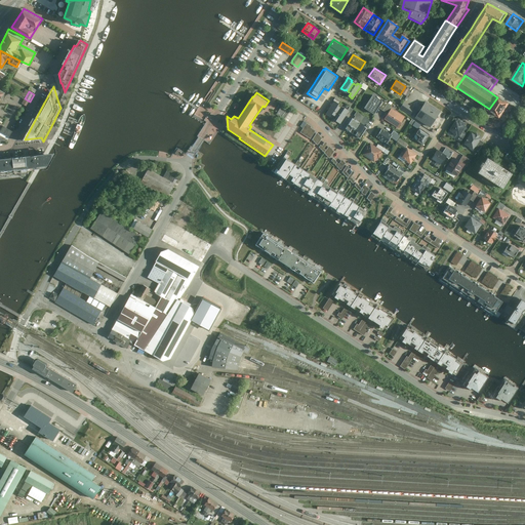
[(382,101),(372,93),(364,107),(374,114),(379,106),(382,101)]
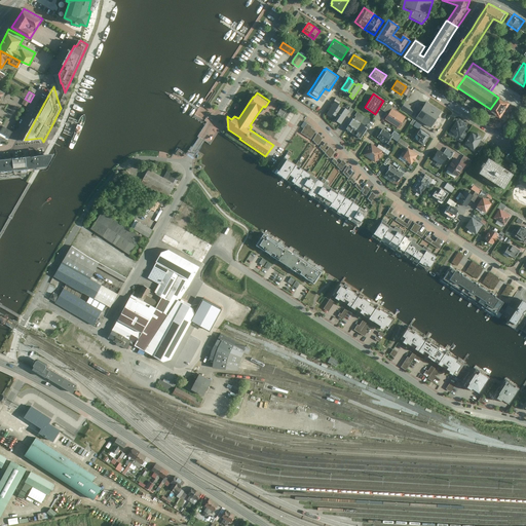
[(512,105),(499,97),(498,98),(490,109),(489,110),(496,115),(502,119),(508,111),(512,105)]
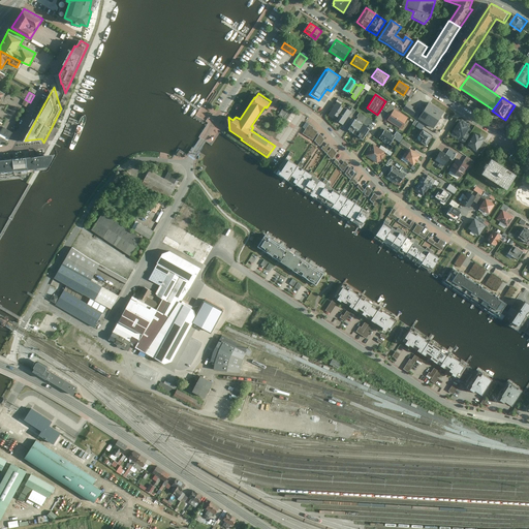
[(386,102),(385,101),(382,106),(383,106),(382,109),(386,111),(392,103),(387,100),(386,102)]
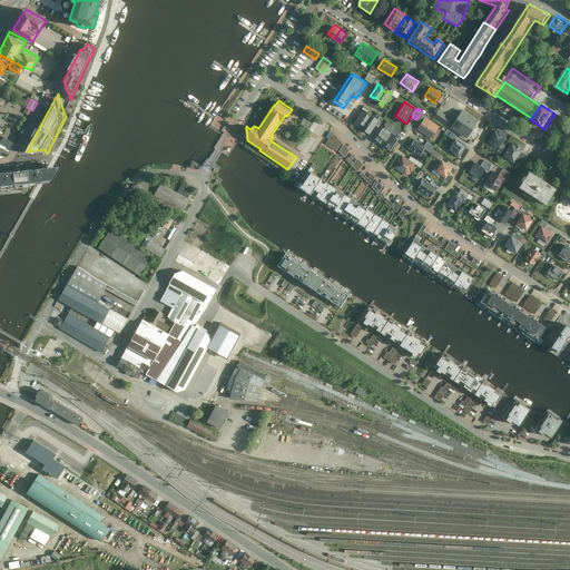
[(479,119),(463,109),(451,127),(468,137),(479,119)]
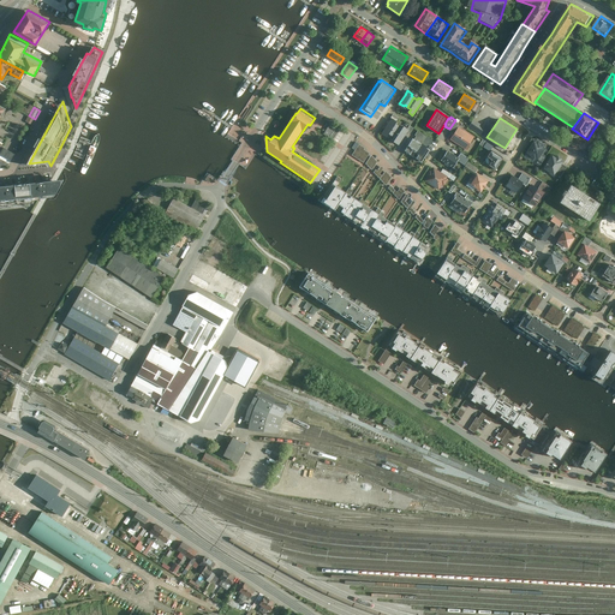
[(392,119),(383,132),(388,135),(389,133),(393,136),(399,126),(395,124),(396,121),(392,119)]
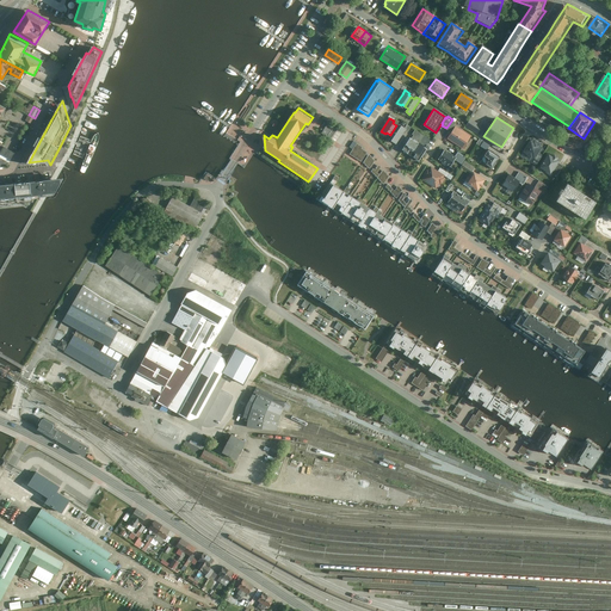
[(486,128),(470,118),(467,125),(481,135),(486,128)]
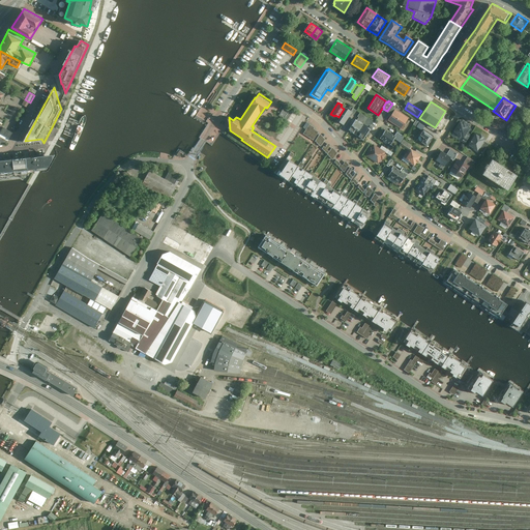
[(395,106),(392,104),(387,111),(391,114),(395,109),(393,108),(395,106)]
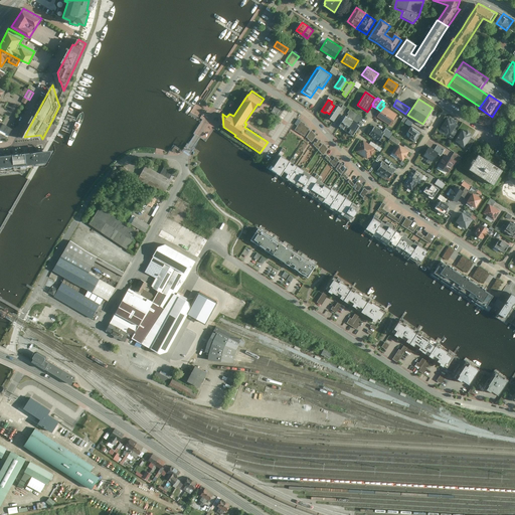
[(279,117),(285,108),(277,103),(271,112),(279,117)]
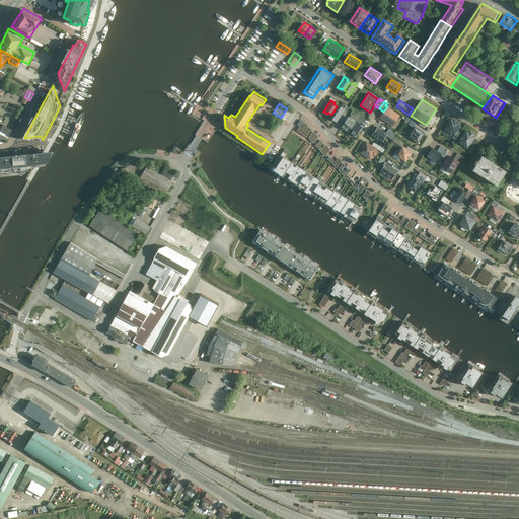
[(337,106),(331,115),(335,117),(334,118),(332,120),(336,122),(345,109),(341,106),(340,108),(337,106)]
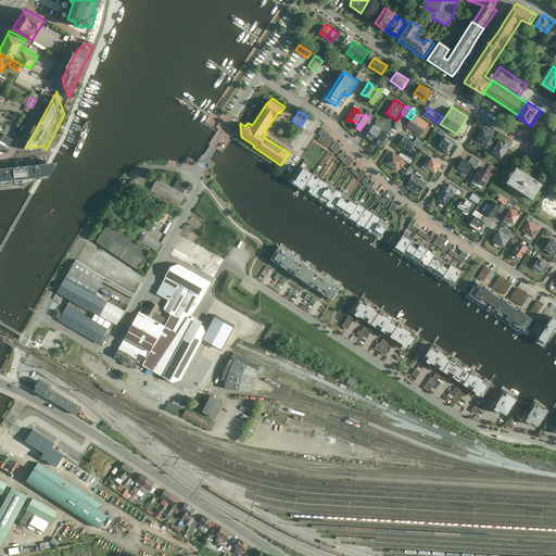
[(429,124),(415,114),(411,119),(407,126),(421,135),(429,124)]
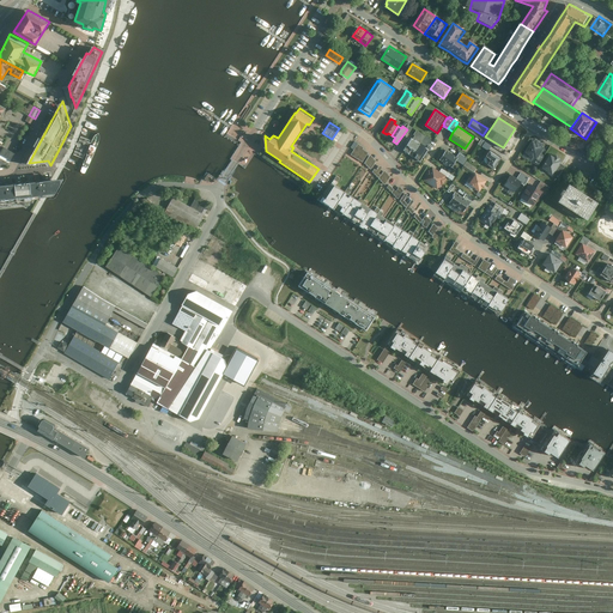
[(425,137),(420,144),(425,146),(428,144),(429,145),(431,140),(425,137)]
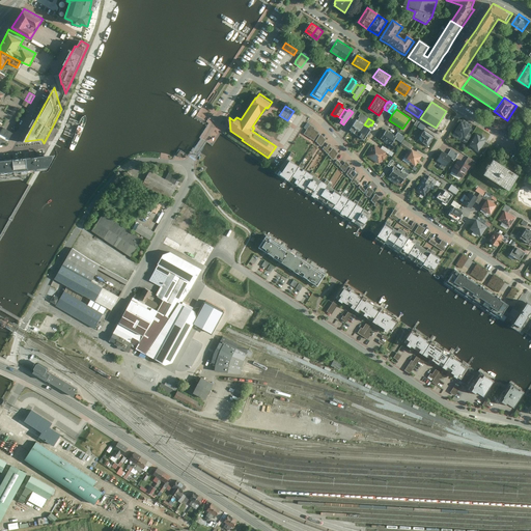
[(356,119),(350,131),(354,134),(356,131),(359,132),(364,124),(361,121),(360,121),(359,121),(358,120),(356,119)]
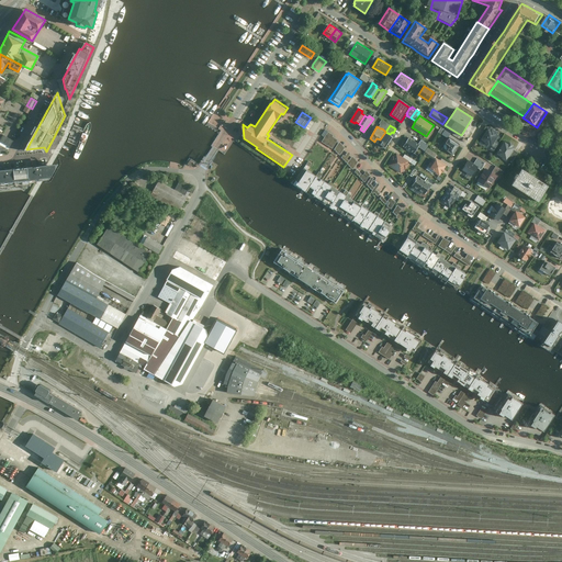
[(450,132),(441,127),(438,132),(447,137),(450,132)]
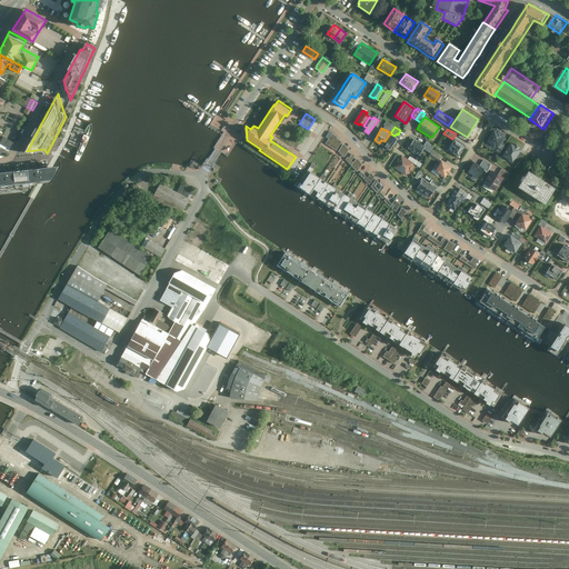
[(497,131),(495,130),(487,141),(489,142),(488,145),(495,148),(496,147),(497,148),(498,148),(502,142),(506,137),(502,136),(503,133),(498,130),(497,131)]
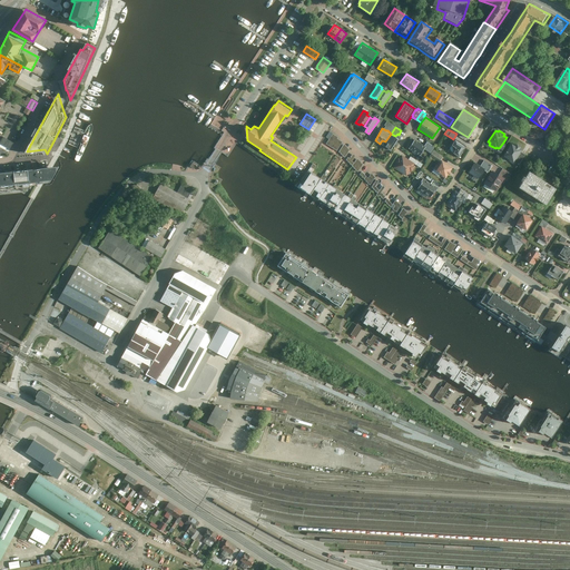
[(391,134),(385,141),(387,144),(385,147),(391,150),(399,139),(395,137),(395,136),(391,134)]
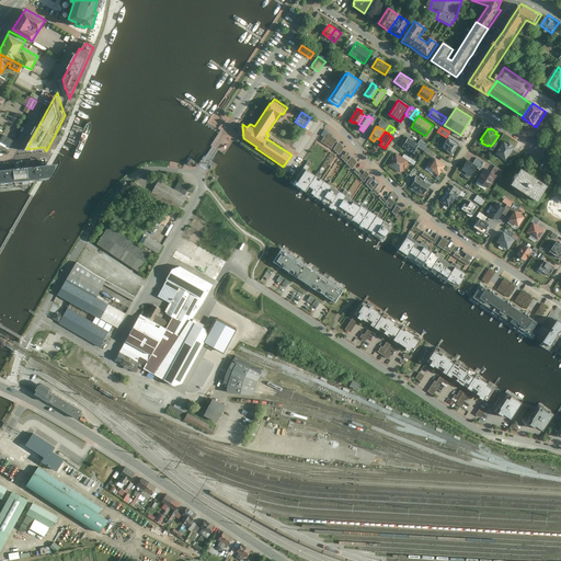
[(332,135),(329,133),(323,141),(332,147),(336,139),(331,136),(332,135)]
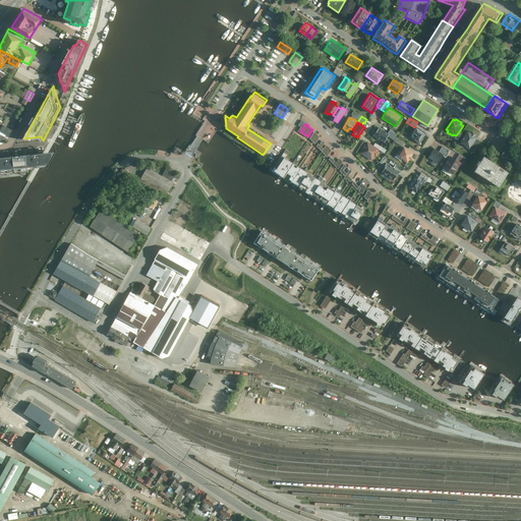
[(13,130),(4,124),(0,130),(10,136),(13,130)]
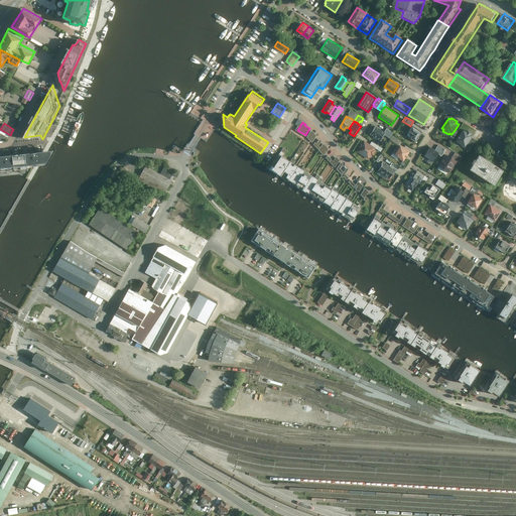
[(415,142),(422,132),(412,125),(408,131),(412,134),(409,139),(415,142)]
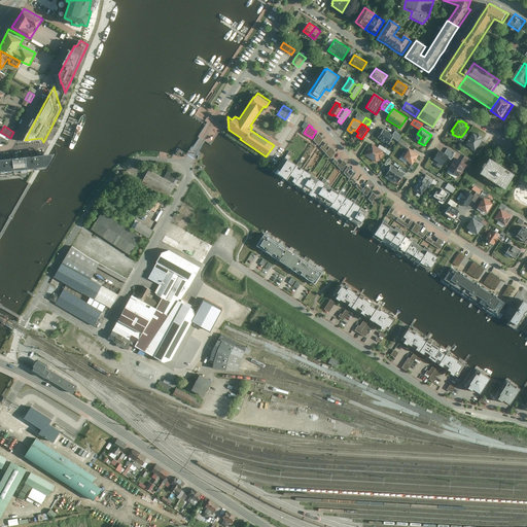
[(392,135),(383,129),(378,137),(389,143),(392,138),(393,135),(392,135)]
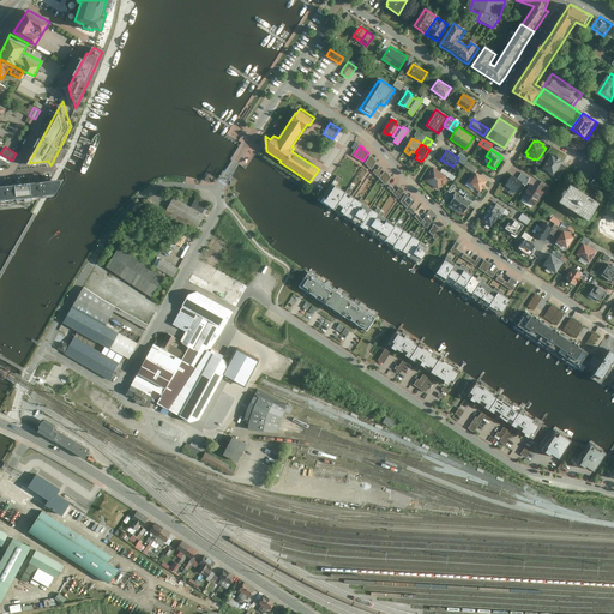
[(461,152),(457,157),(458,157),(457,161),(464,164),(469,158),(461,152)]
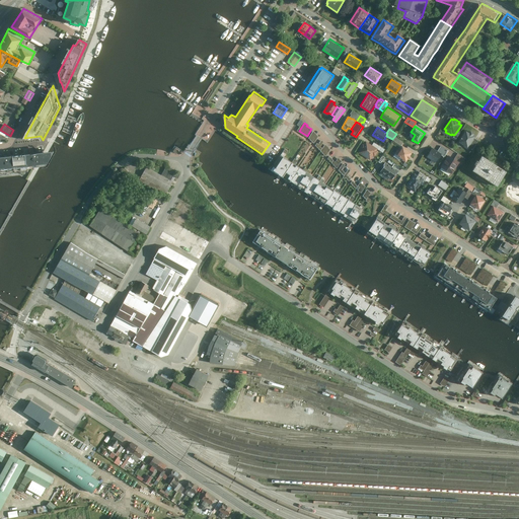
[(461,140),(471,147),(479,136),(474,133),(469,129),(461,140)]
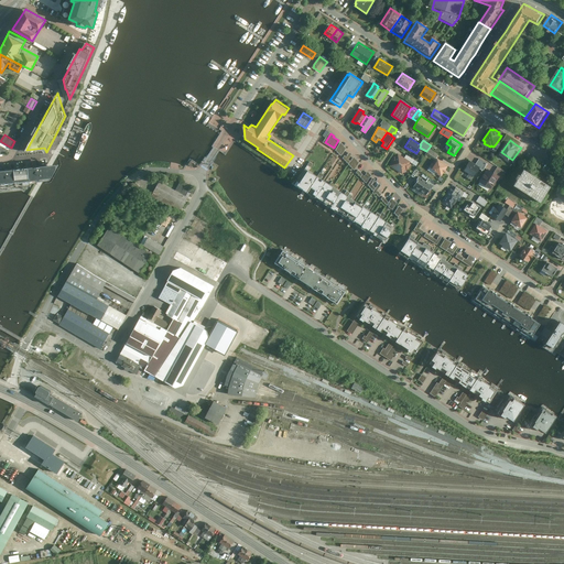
[(501,143),(498,141),(494,147),(492,147),(490,149),(495,152),(501,143)]
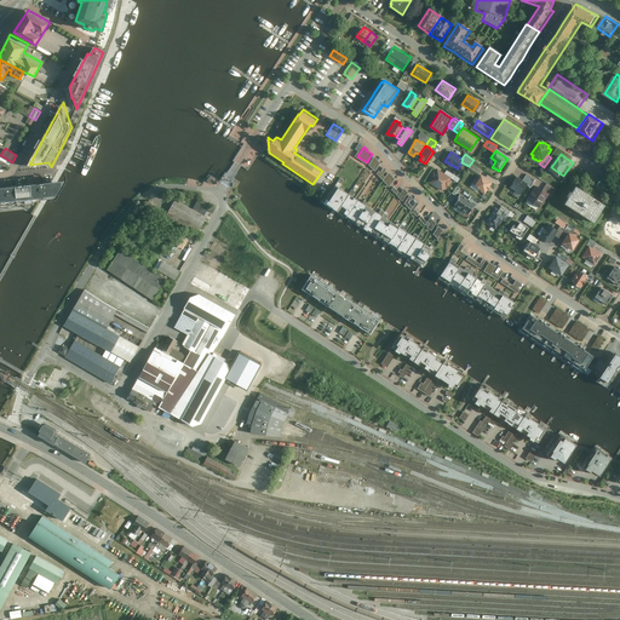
[(375,158),(373,156),(368,165),(375,170),(379,162),(378,161),(378,160),(375,159),(375,158)]
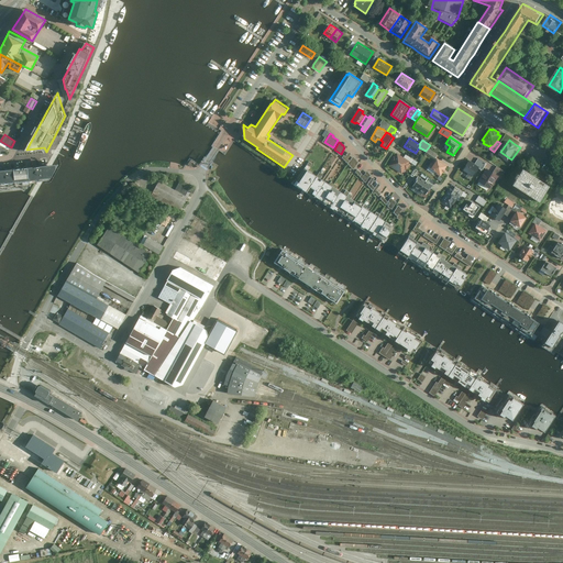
[(438,154),(429,147),(426,152),(435,157),(438,154)]
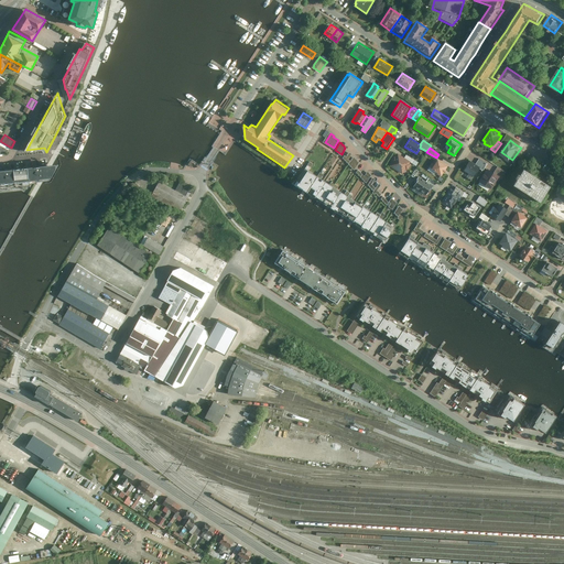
[(398,153),(390,165),(402,174),(411,162),(404,158),(398,153)]
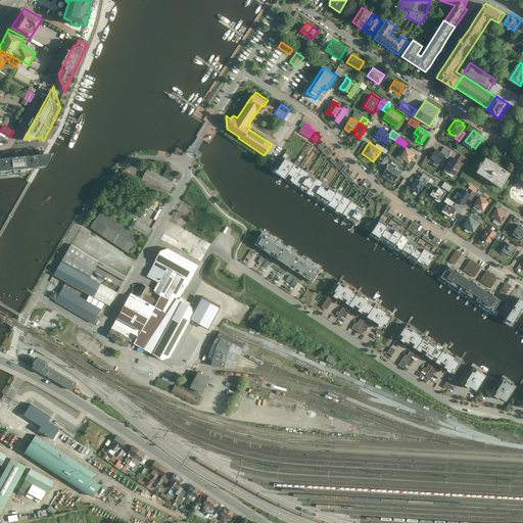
[(377,143),(375,146),(381,150),(382,151),(384,148),(377,143)]
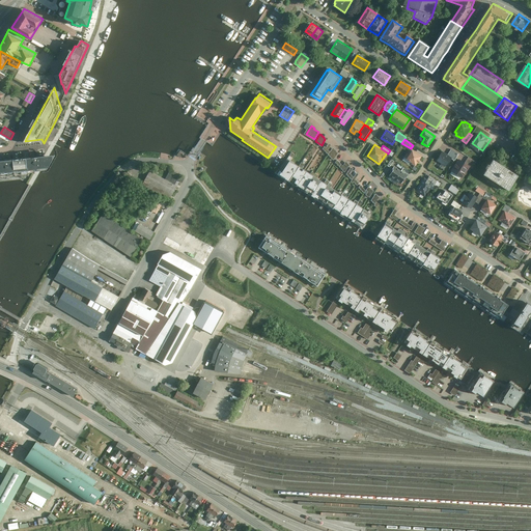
[(332,148),(328,155),(334,158),(337,152),(332,148)]
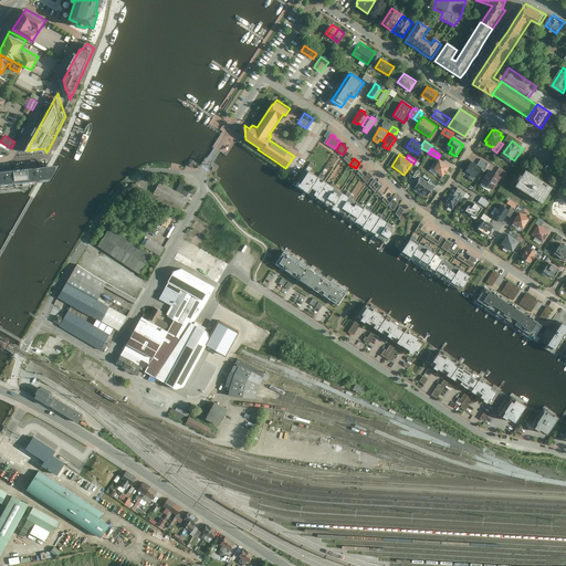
[(450,166),(439,159),(433,169),(444,176),(450,166)]
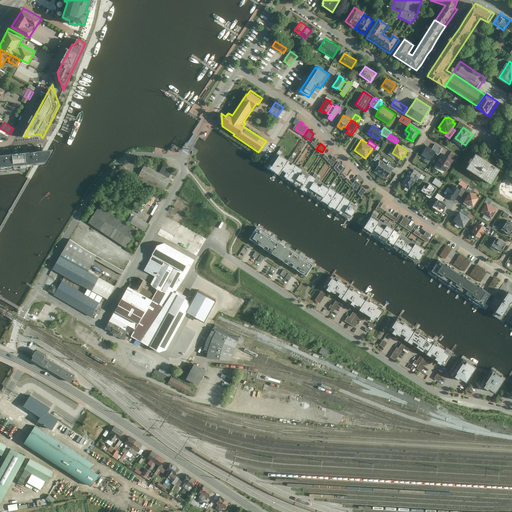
[(435,144),(432,149),(436,152),(438,153),(442,148),(435,144)]
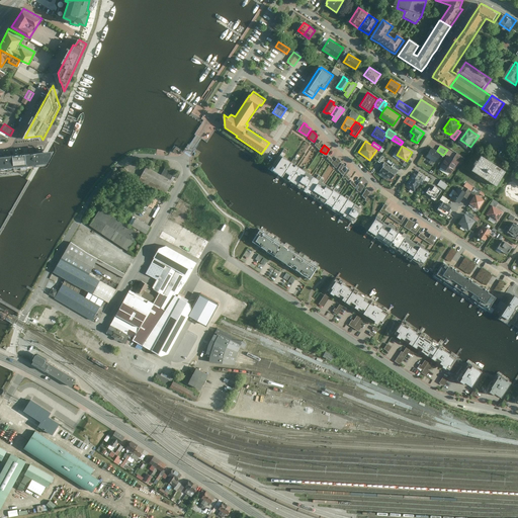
[(431,148),(426,156),(435,162),(441,154),(437,151),(431,148)]
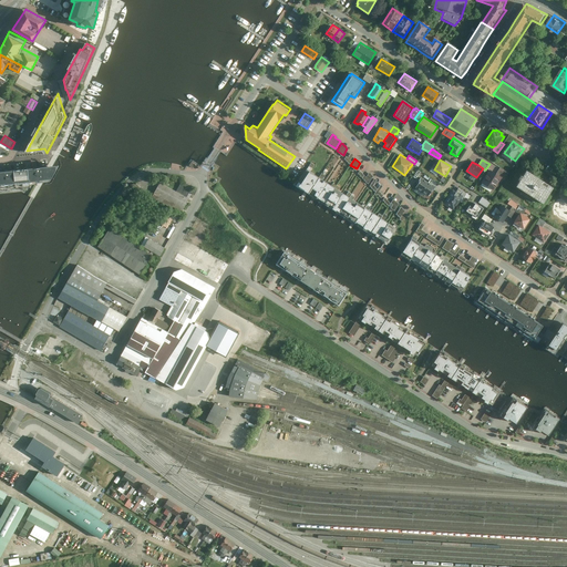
[(50,166),(45,166),(35,167),(20,169),(6,171),(0,172),(0,187),(0,189),(34,185),(38,185),(39,184),(41,183),(43,183),(52,182),(61,165),(50,166)]
